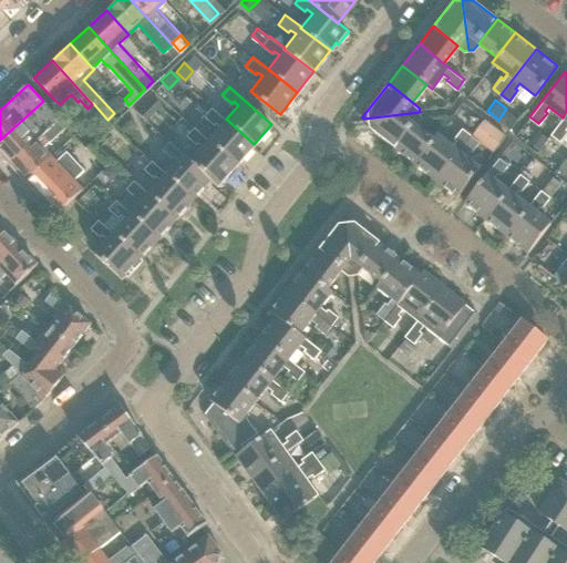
[(0,151),(11,163),(60,118),(43,101),(0,140),(0,151)]
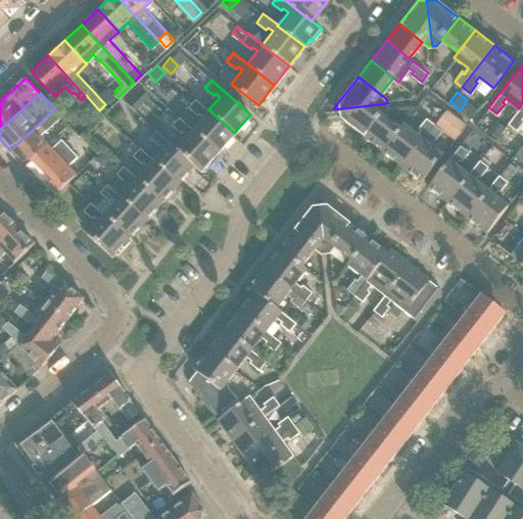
[(234,133),(208,109),(195,97),(188,105),(197,113),(199,111),(203,115),(192,128),(218,151),(234,133)]
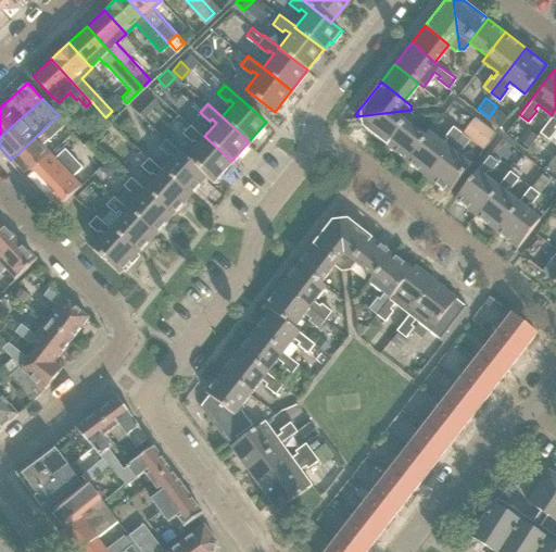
[(555,109),(552,115),(540,130),(548,137),(555,127),(555,126),(555,125),(555,123),(555,109)]
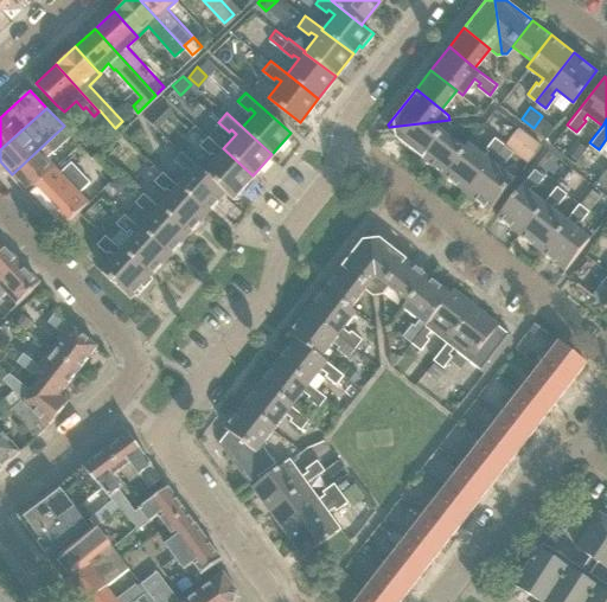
[(425,158),(445,132),(449,125),(449,120),(389,127),(389,130),(425,158)]
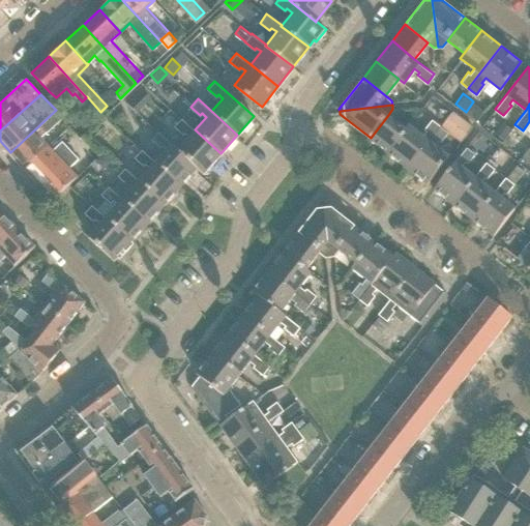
[(451,109),(440,124),(460,140),(471,123),(451,109)]
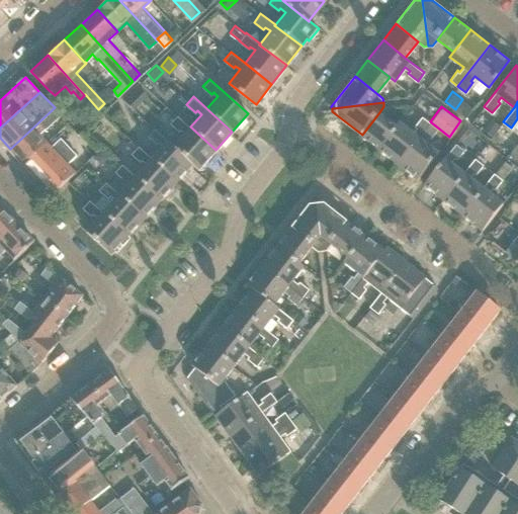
[(23,163),(47,141),(38,133),(60,113),(55,107),(10,149),(23,163)]
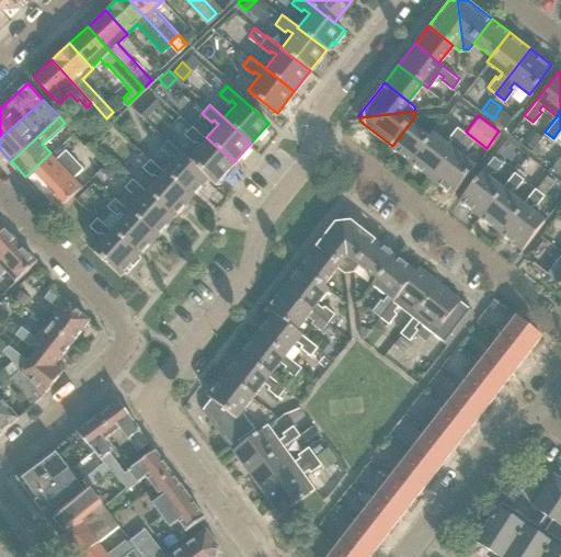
[(409,160),(428,136),(411,122),(392,146),(409,160)]
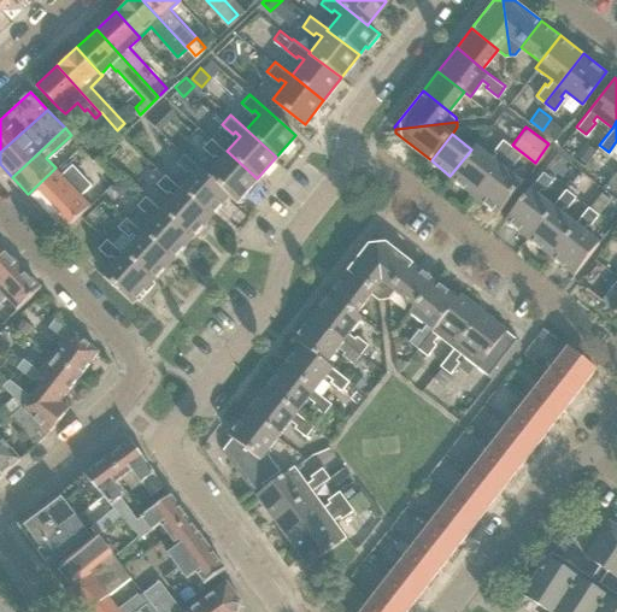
[(257,178),(227,151),(211,136),(203,146),(213,156),(216,153),(221,158),(207,172),(229,193),(229,194),(236,200),(257,178)]
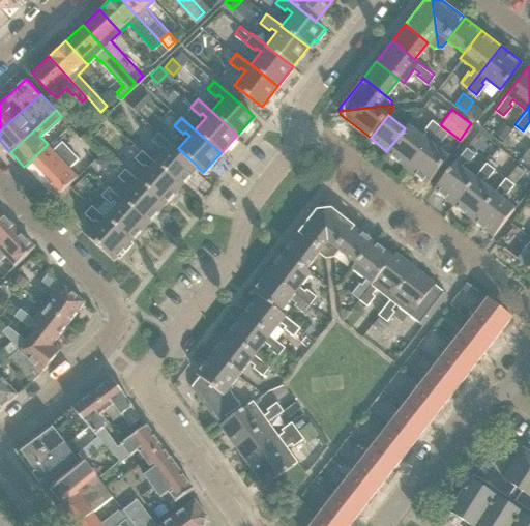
[(407,167),(440,124),(432,118),(424,128),(427,129),(422,135),(408,123),(405,128),(386,151),(407,167)]
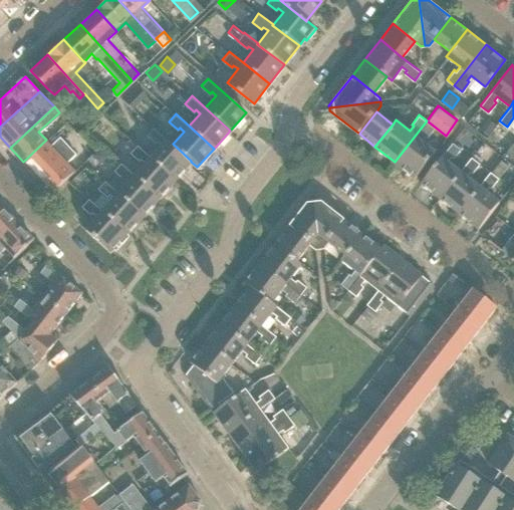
[(494,121),(487,116),(479,126),(488,135),(496,123),(494,121)]
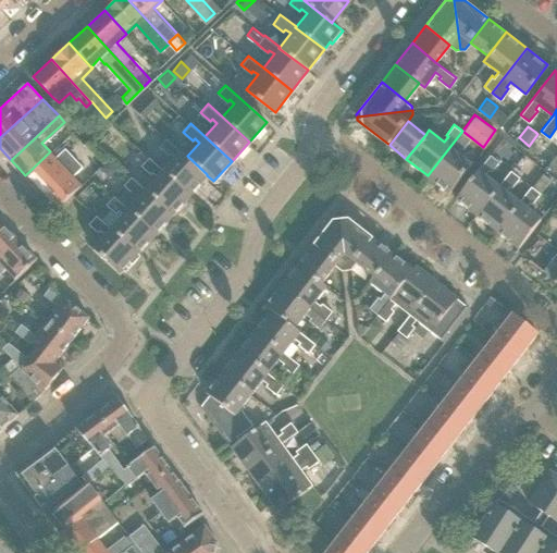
[(462,131),(428,175),(448,192),(471,163),(456,151),(460,146),(462,148),(470,137),(462,131)]
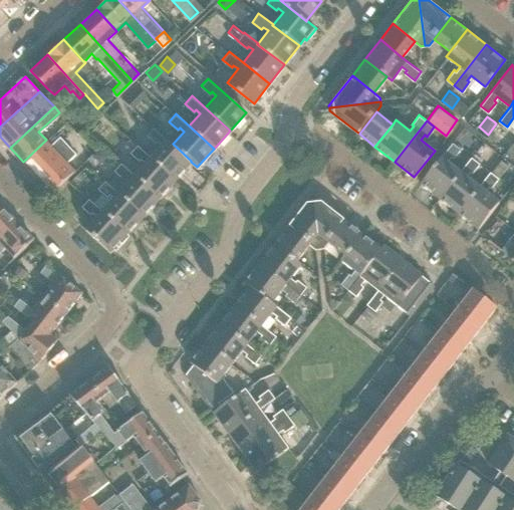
[(173,144),(154,125),(147,134),(156,142),(157,140),(162,144),(151,156),(150,157),(175,179),(191,162),(191,161),(173,144)]
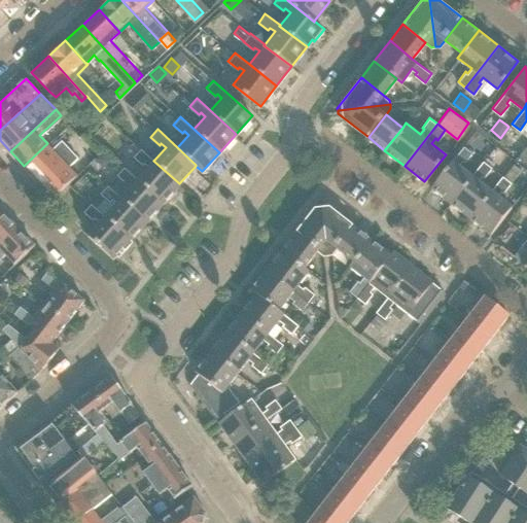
[(24,166),(37,180),(61,158),(71,148),(61,139),(51,148),(47,143),(24,166)]
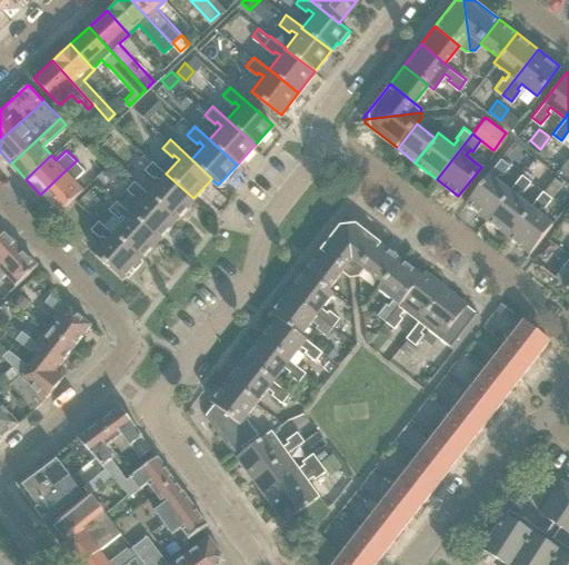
[(509,189),(495,178),(499,172),(501,175),(509,164),(500,157),(465,201),(487,218),(509,189)]
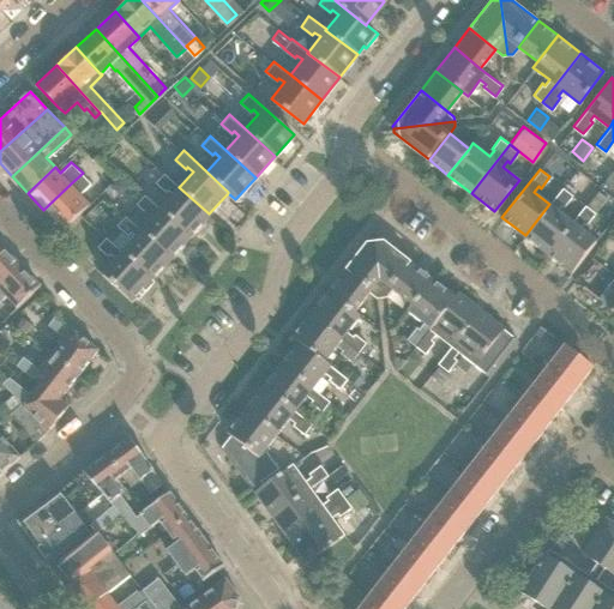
[(179,187),(180,186),(164,172),(156,181),(166,191),(168,188),(174,193),(161,207),(190,234),(209,213),(179,187)]
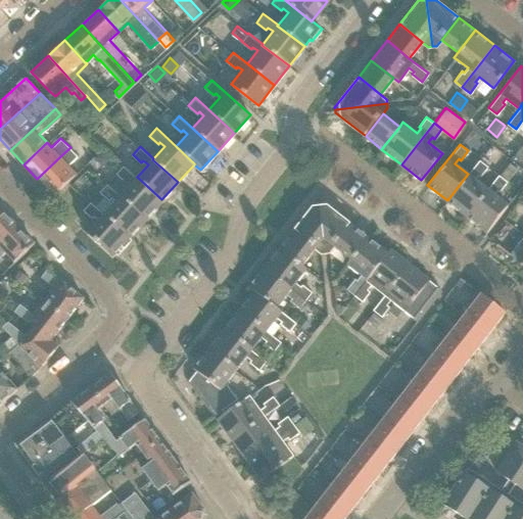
[(60,156),(37,179),(51,195),(76,173),(67,163),(77,154),(70,147),(60,156)]
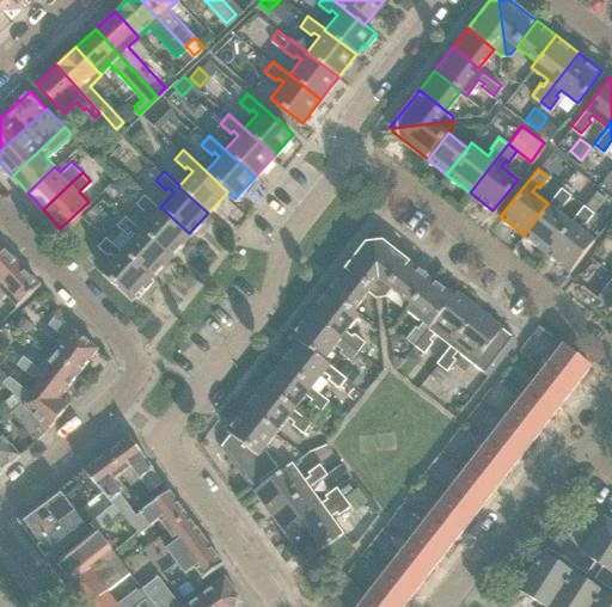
[(118,175),(110,182),(120,191),(128,184),(128,183),(118,173),(118,175)]
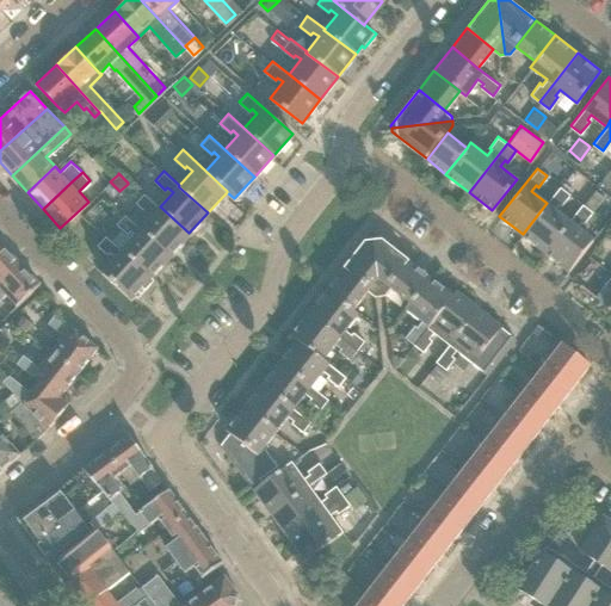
[(544,251),(568,220),(554,208),(557,203),(560,204),(569,193),(560,186),(547,203),(523,234),(544,251)]
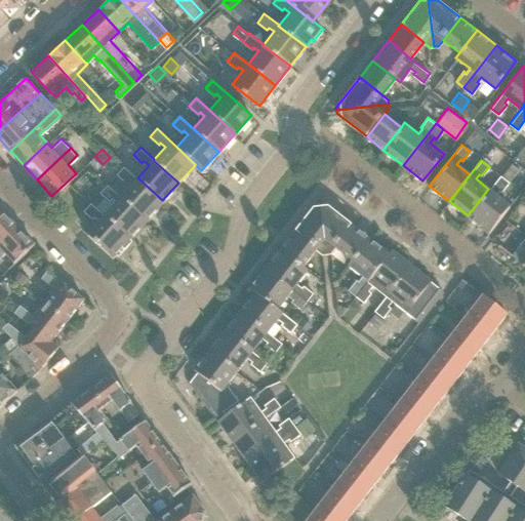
[(488,189),(468,215),(488,232),(509,205),(495,194),(498,189),(500,191),(519,167),(513,162),(501,176),(499,174),(488,189)]
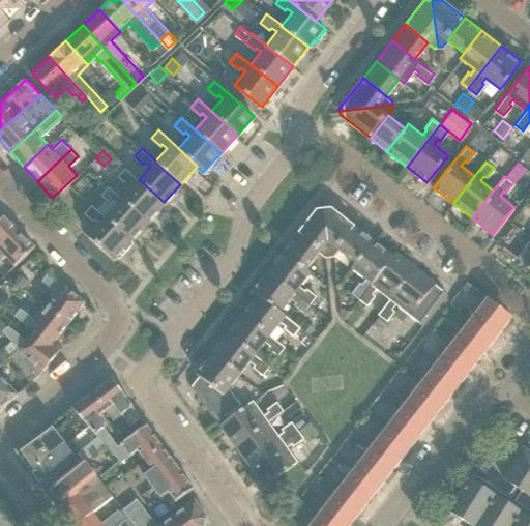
[(164,202),(139,179),(124,167),(117,175),(126,183),(128,181),(134,185),(122,198),(147,221),(164,202)]
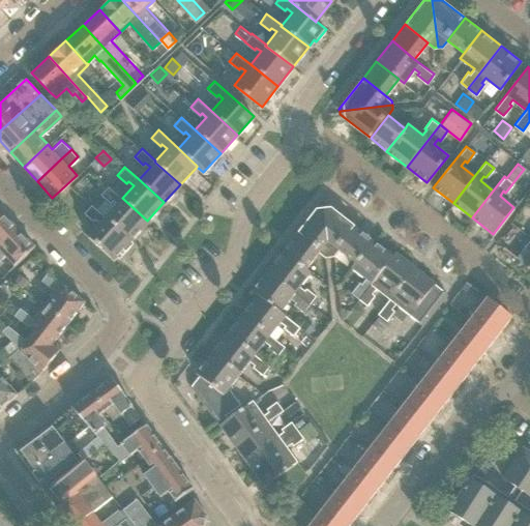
[(100,193),(108,185),(101,179),(94,187),(100,193)]
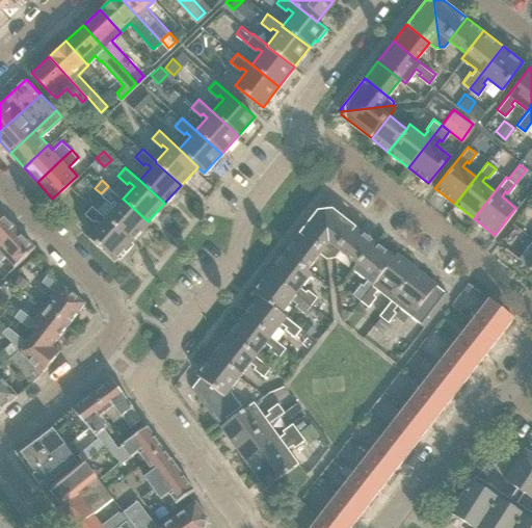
[(148,221),(123,199),(108,186),(101,193),(110,202),(112,201),(116,204),(106,217),(131,240),(148,221)]
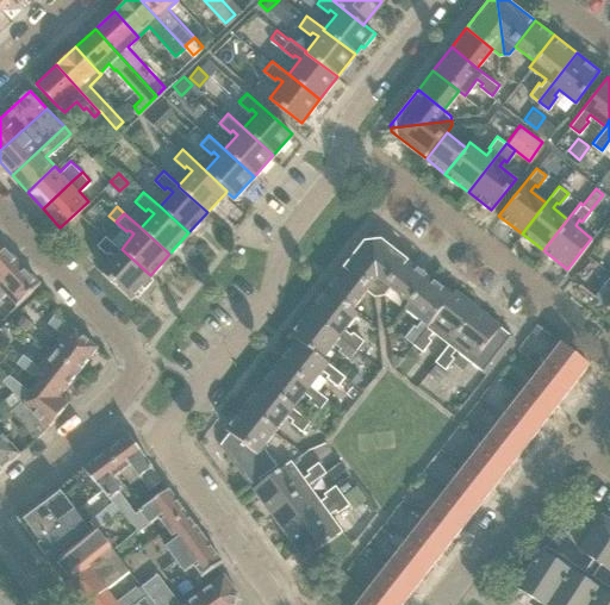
[(374,294),(379,293),(372,232),(368,232),(341,268),(367,288),(374,294)]
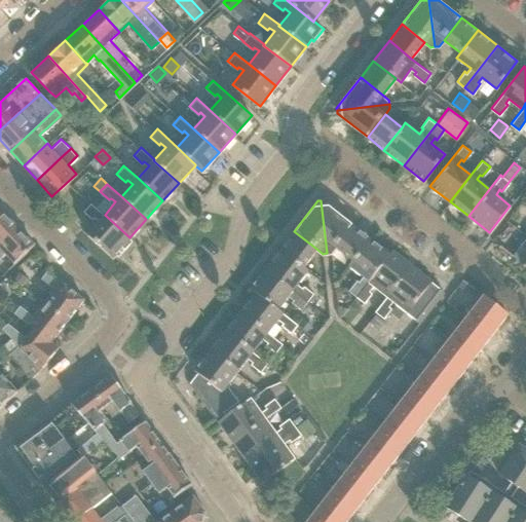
[(336,246),(353,224),(323,200),(321,200),(327,253),(331,253),(336,246)]
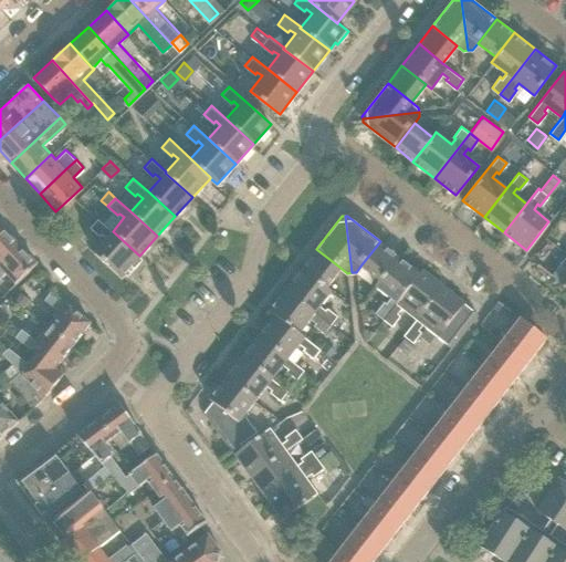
[(142,258),(139,256),(113,231),(97,217),(90,226),(100,235),(102,232),(106,237),(94,251),(121,277),(128,269),(130,271),(142,258)]
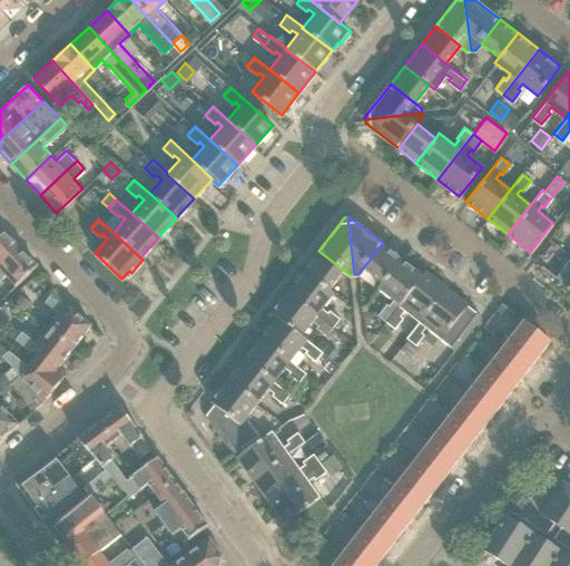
[(569,221),(566,218),(560,227),(569,234),(569,221)]
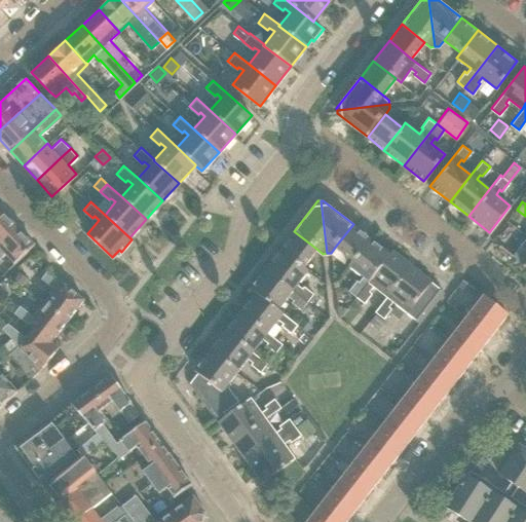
[(0,240),(17,225),(1,208),(0,208),(0,240)]
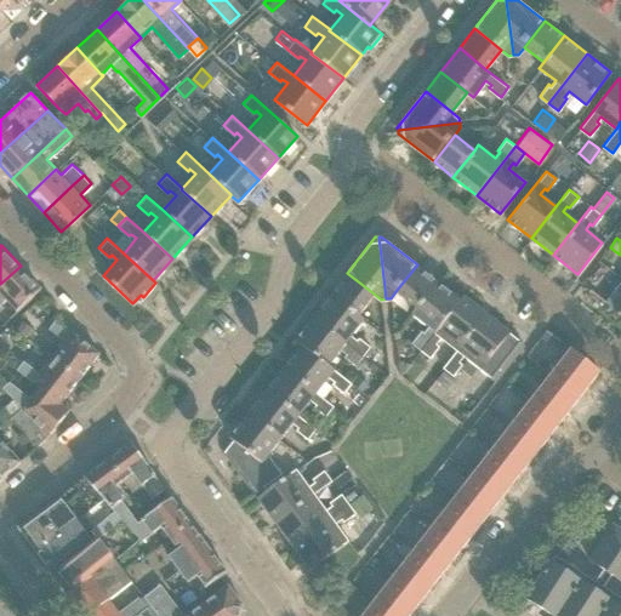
[(416,306),(437,280),(417,264),(397,290),(416,306)]
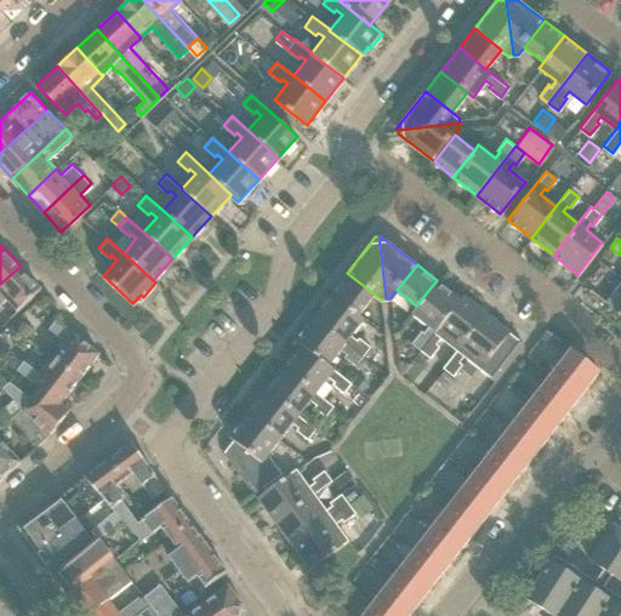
[(21,266),(0,284),(0,302),(9,295),(20,307),(40,287),(21,266)]
